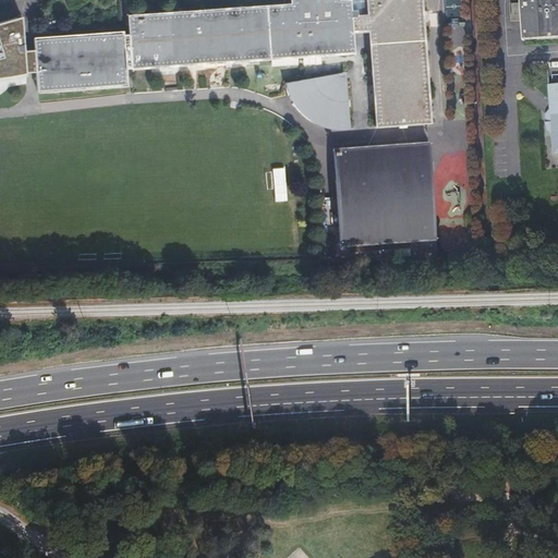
[(378,126),(434,122),(425,22),(431,21),(429,10),(424,10),(423,0),(366,0),(368,15),(341,17),(340,0),(294,0),(295,2),(128,14),(130,34),(122,34),(122,32),(35,36),(34,50),(23,50),(21,16),(0,22),(0,74),(3,74),(35,71),(39,89),(125,85),(124,69),(132,69),(132,70),(356,53),(354,33),(370,32),(378,126)]
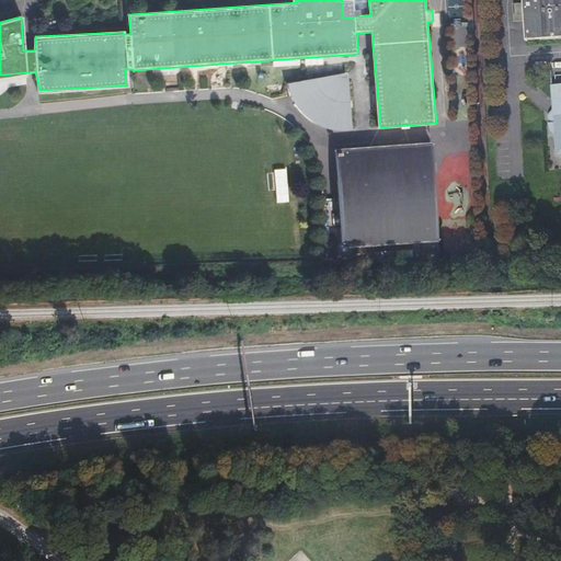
[(560,37),(560,0),(524,0),(524,3),(525,21),(527,41),(560,37)]
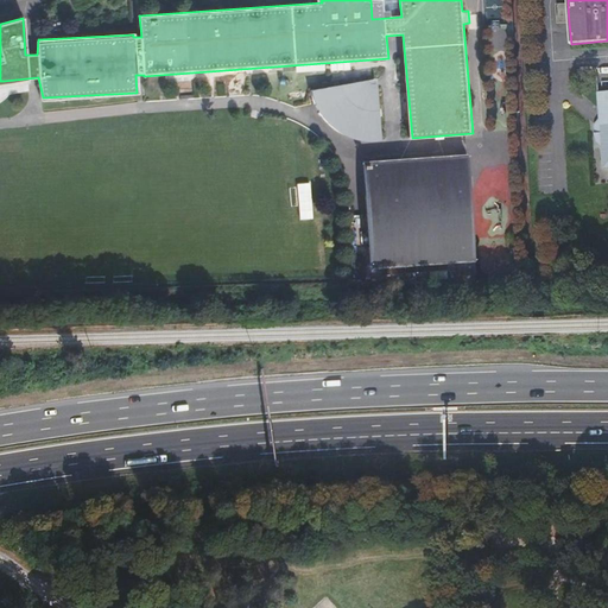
[(557,23),(569,23),(568,4),(556,5),(557,23)]
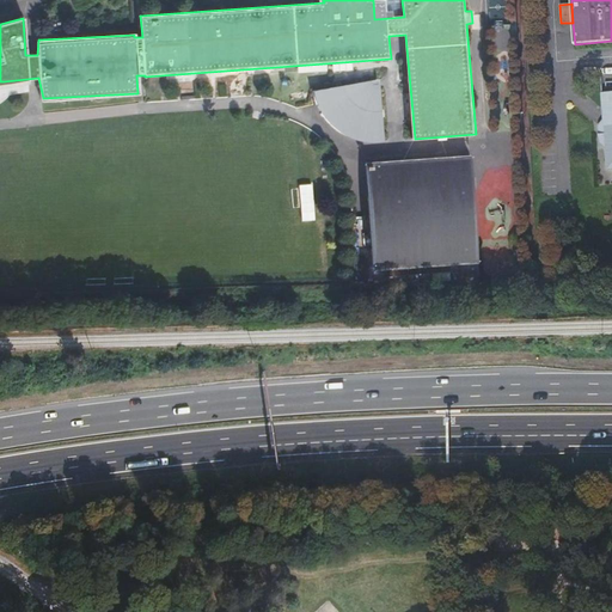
[(611,91),(601,92),(604,110),(609,115),(604,121),(598,127),(599,144),(605,142),(606,150),(607,170),(611,169),(611,91)]
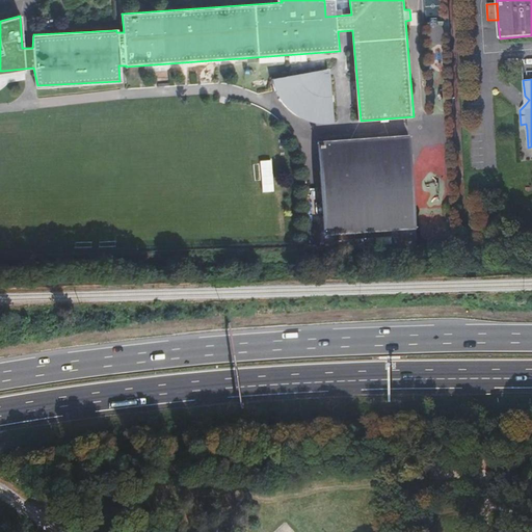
[(411,135),(321,142),(329,235),(360,233),(361,239),(420,234),(411,135)]
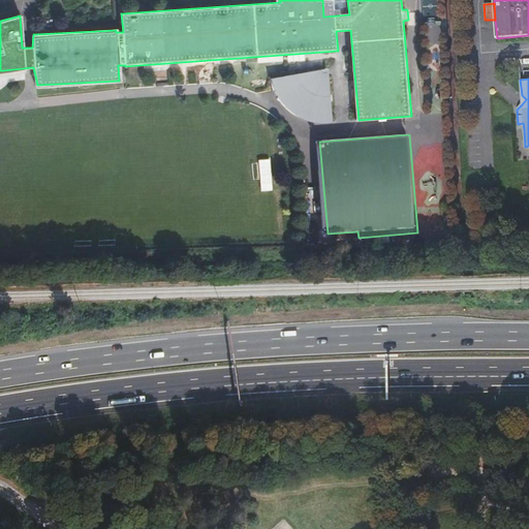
[(259,191),(271,191),(270,158),(258,159),(259,191)]
